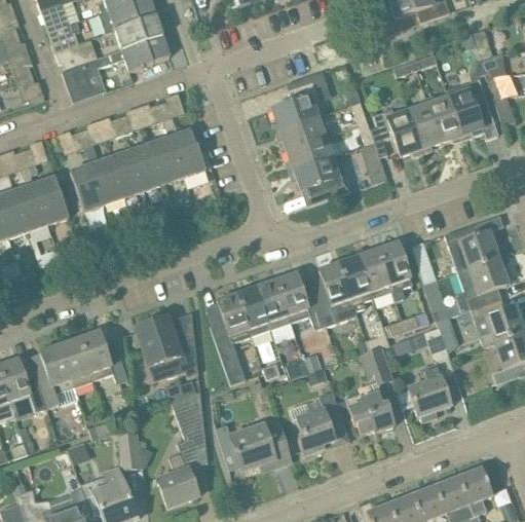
[(37,0),(41,11),(61,4),(59,0),(37,0)]
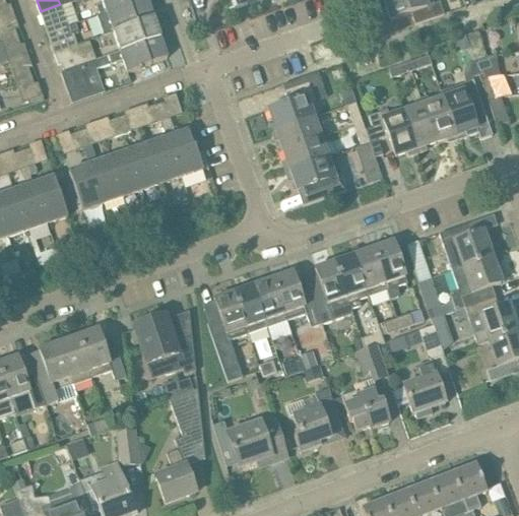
[(104,0),(105,1),(98,4),(101,13),(138,0),(104,0)]
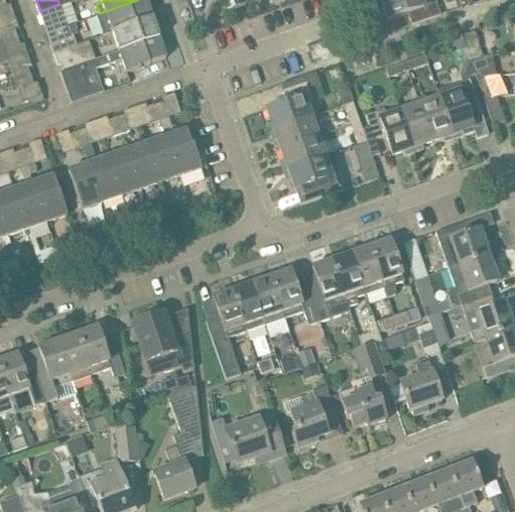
[(113,30),(153,16),(147,0),(137,0),(100,13),(97,14),(104,33),(113,29),(113,30)]
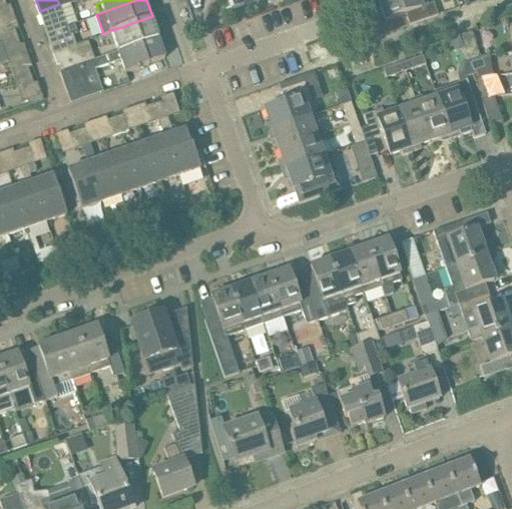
[(374,0),(376,4),(381,2),(386,18),(407,11),(410,22),(439,12),(435,1),(429,3),(428,0),(374,0)]
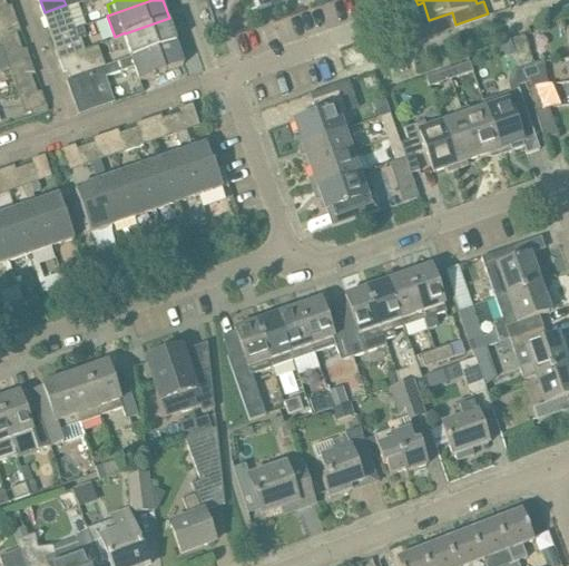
[(66,5),(45,12),(52,35),(74,27),(66,5)]
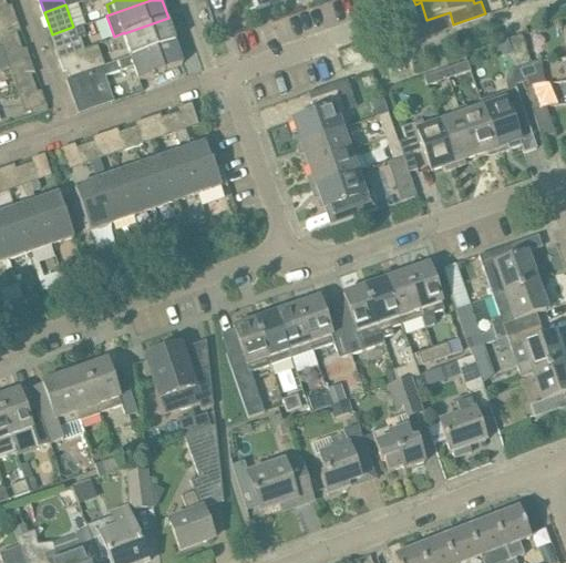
[(0,33),(3,43),(20,38),(18,29),(21,28),(17,14),(0,20),(0,33)]
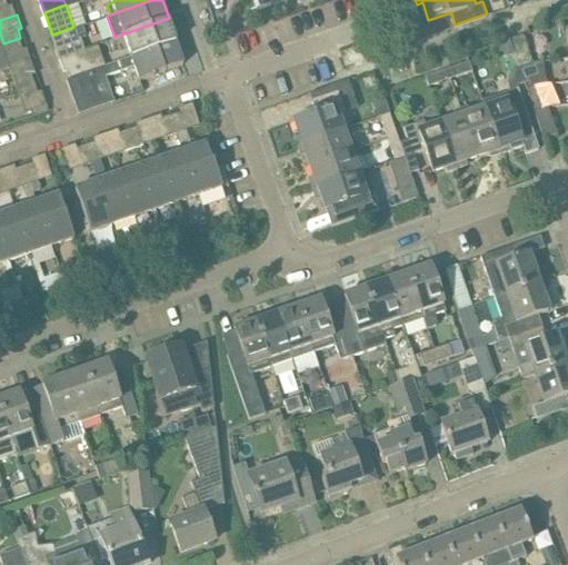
[(176,39),(169,18),(125,33),(132,55),(176,39)]
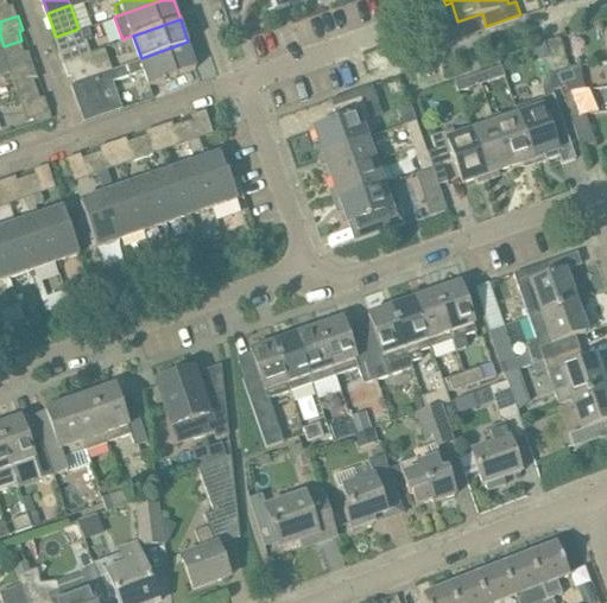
[(87,39),(92,38),(88,25),(78,29),(56,37),(64,59),(92,50),(87,39)]
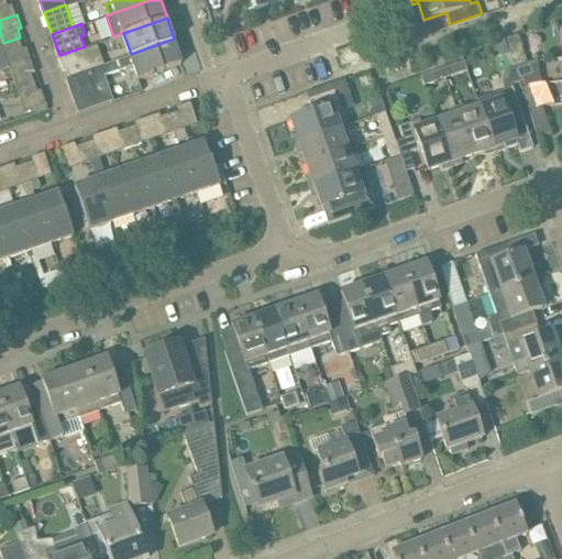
[(515,65),(524,62),(528,59),(518,32),(505,36),(515,64),(515,65)]
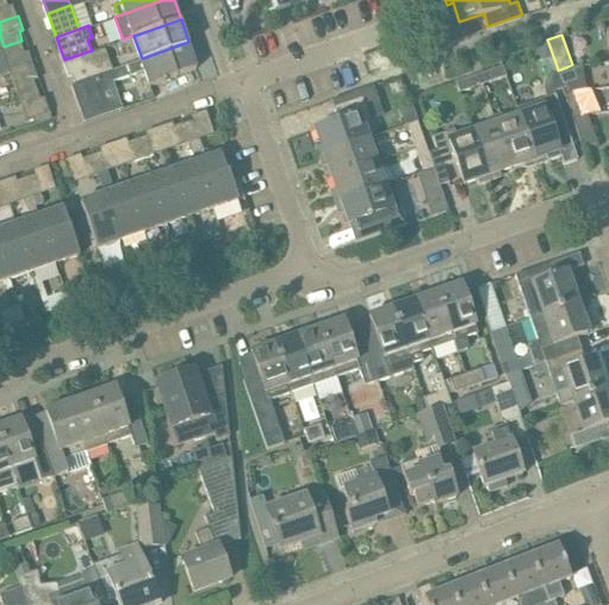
[(22,41),(4,47),(7,56),(25,50),(22,41)]
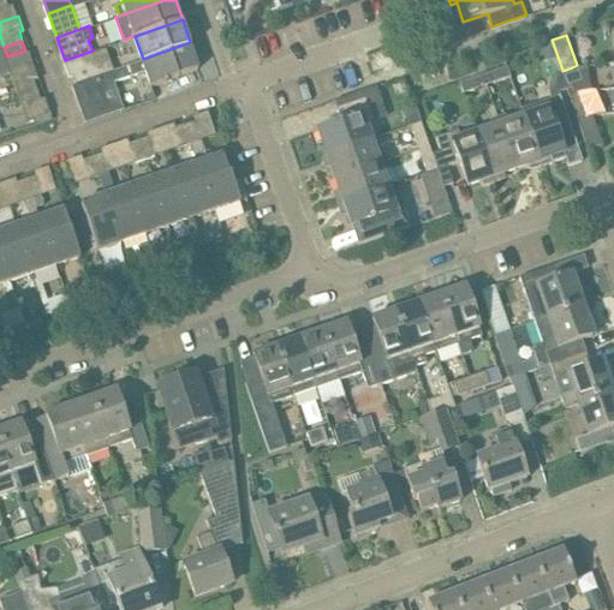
[(119,93),(115,79),(119,78),(127,75),(132,73),(147,69),(151,84),(165,79),(166,82),(168,81),(168,78),(179,75),(179,73),(198,66),(190,42),(170,49),(143,59),(129,64),(124,65),(120,66),(114,69),(77,82),(72,83),(76,91),(81,107),(85,119),(124,106),(119,93)]
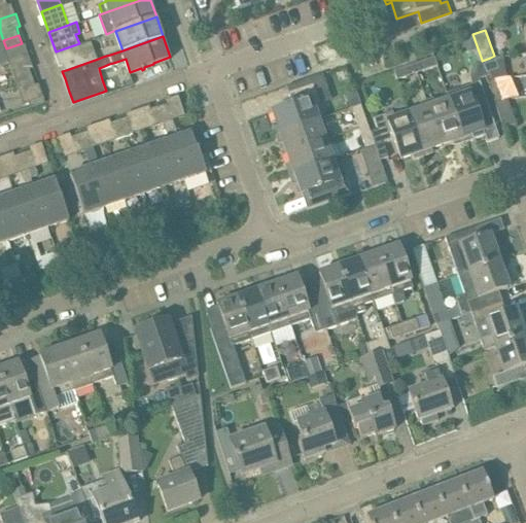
[(79,43),(56,51),(60,63),(63,62),(66,70),(98,59),(92,39),(86,41),(79,43)]
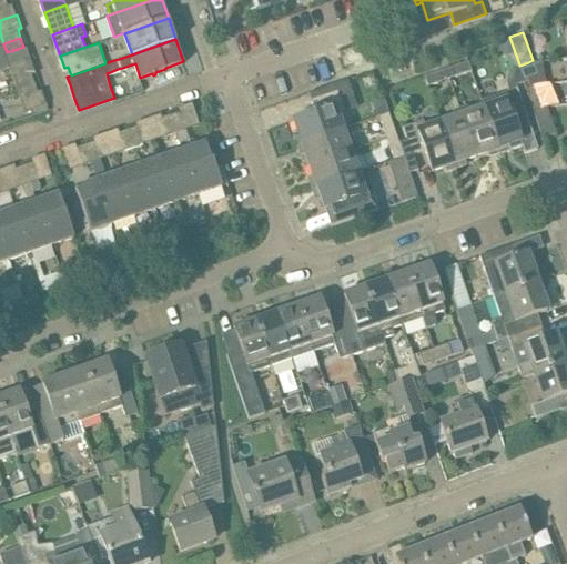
[(11,66),(18,87),(36,80),(32,72),(37,71),(32,58),(11,66)]
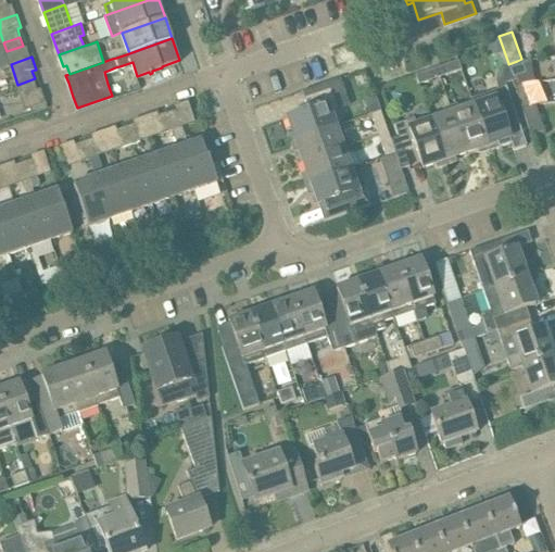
[(459,58),(438,65),(441,74),(463,66),(459,58)]
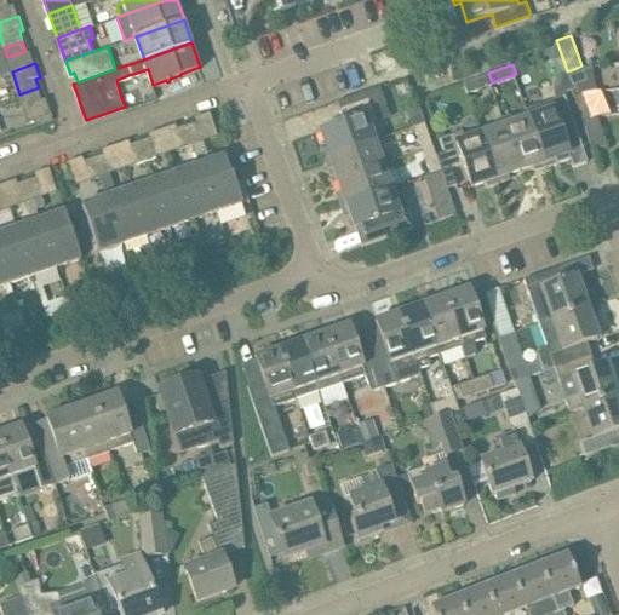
[(567,72),(572,85),(573,90),(584,86),(577,68),(567,72)]
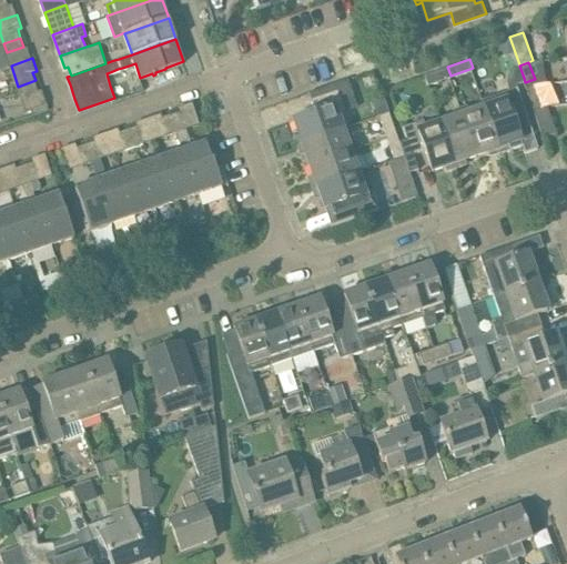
[(507,81),(509,89),(483,98),(485,106),(500,151),(524,143),(520,134),(533,130),(516,80),(524,78),(519,66),(519,64),(510,67),(507,81)]
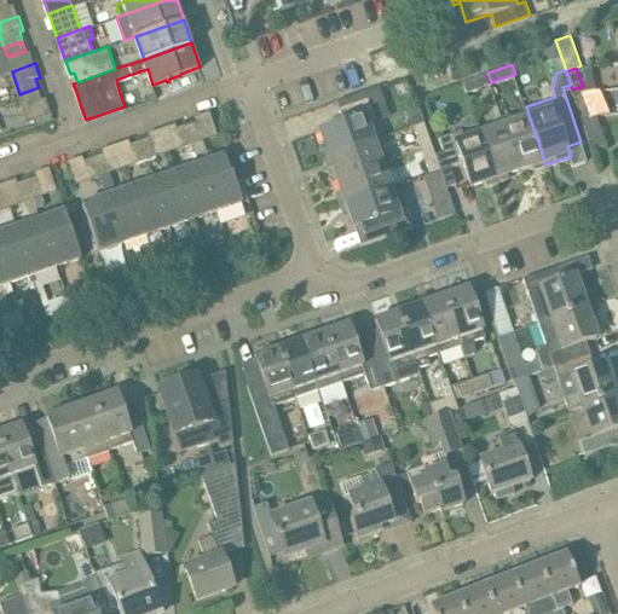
[(468,91),(491,82),(487,73),(465,81),(468,91)]
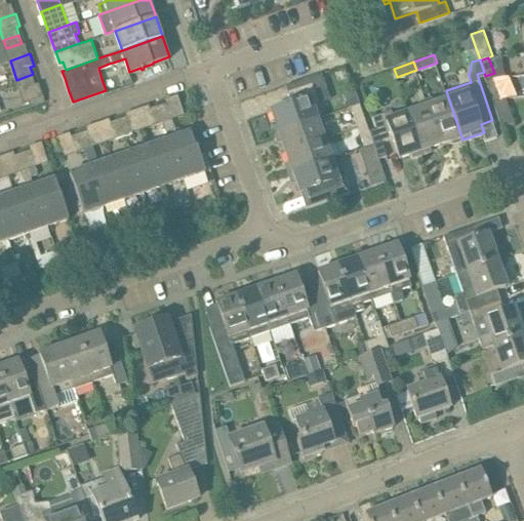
[(36,83),(33,74),(16,80),(19,88),(23,101),(43,94),(39,82),(36,83)]
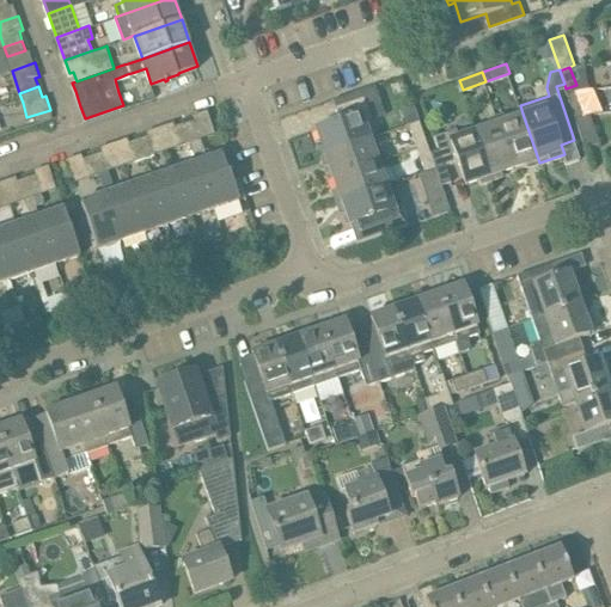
[(341,118),(318,127),(324,145),(318,147),(321,153),(370,136),(364,120),(372,116),(361,87),(334,97),(336,105),(341,118)]
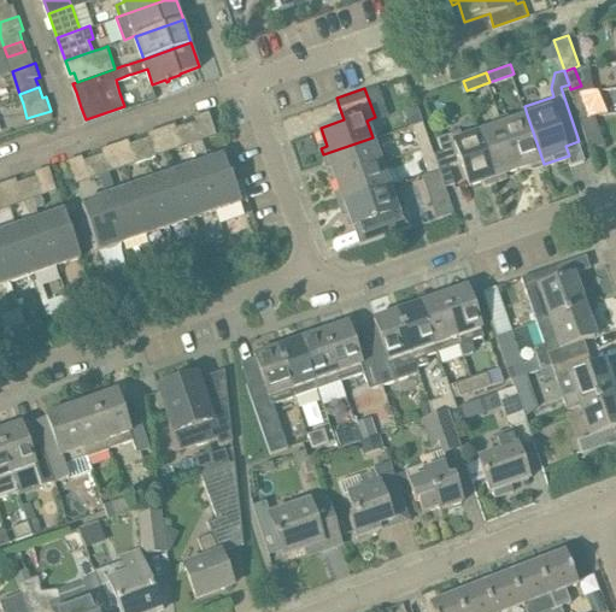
[(581,118),(591,115),(582,90),(573,94),(581,118)]
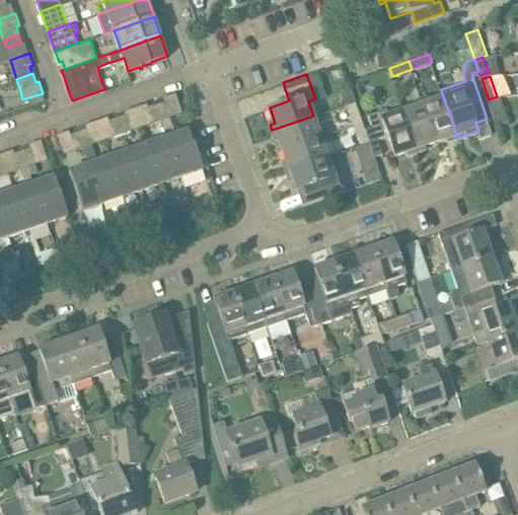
[(352,87),(341,90),(346,104),(356,100),(352,87)]
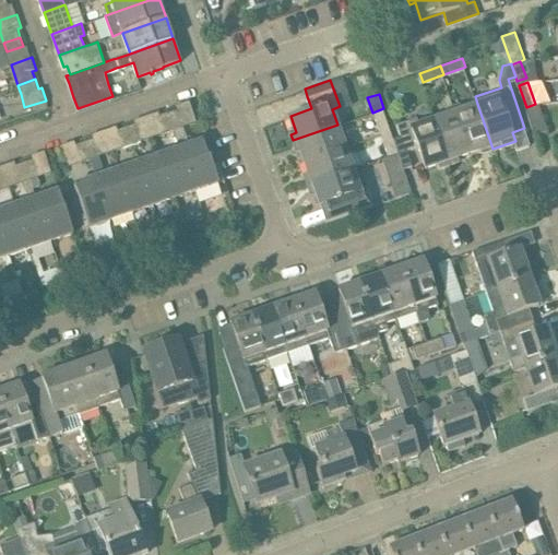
[(487,151),(493,149),(477,104),(463,109),(461,102),(453,104),(470,151),(486,145),(487,151)]
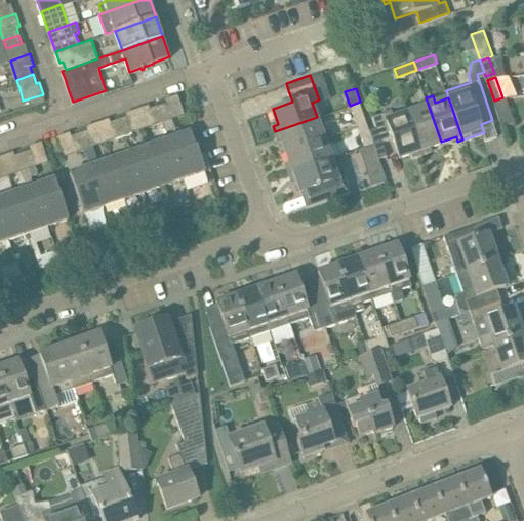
[(507,96),(502,97),(494,101),(502,125),(515,120),(507,96)]
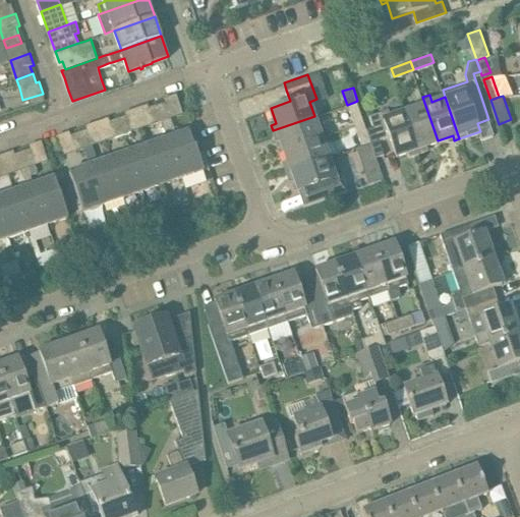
[(438,140),(422,97),(416,99),(419,106),(405,111),(419,153),(424,151),(422,146),(438,140)]
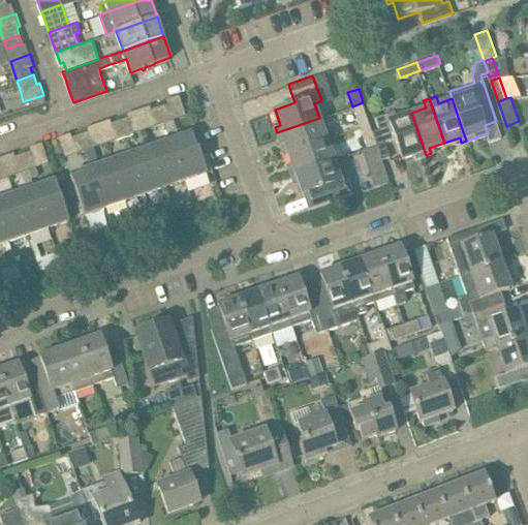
[(167,101),(160,104),(165,121),(174,118),(167,101)]
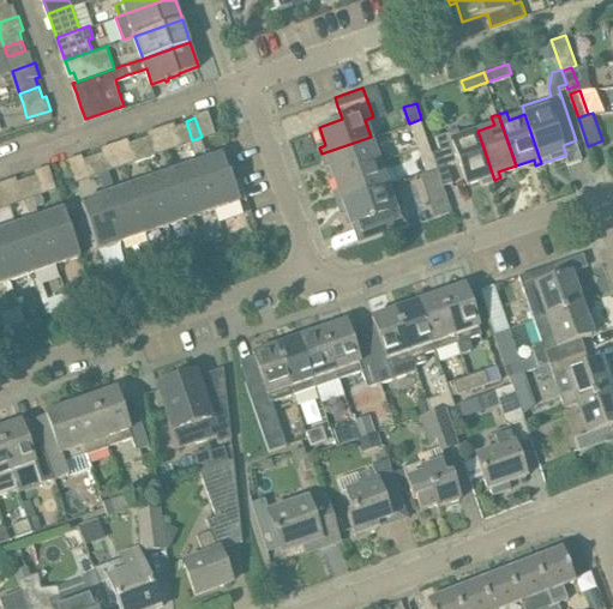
[(427,136),(421,120),(412,122),(416,139),(427,136)]
